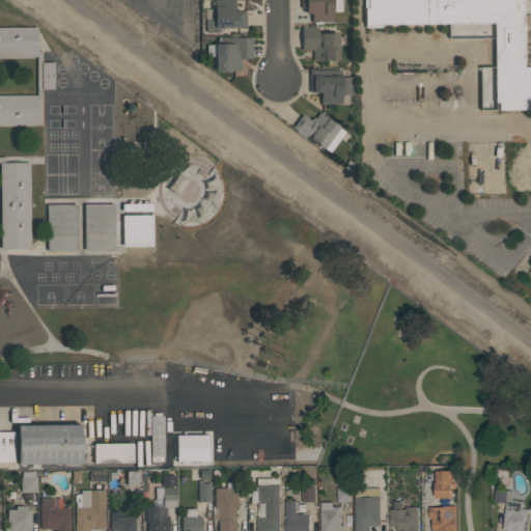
[(246,11),(246,28),(220,28),(220,32),(205,32),(205,19),(212,19),(212,1),(215,1),(215,0),(235,0),(235,10),(246,11)]
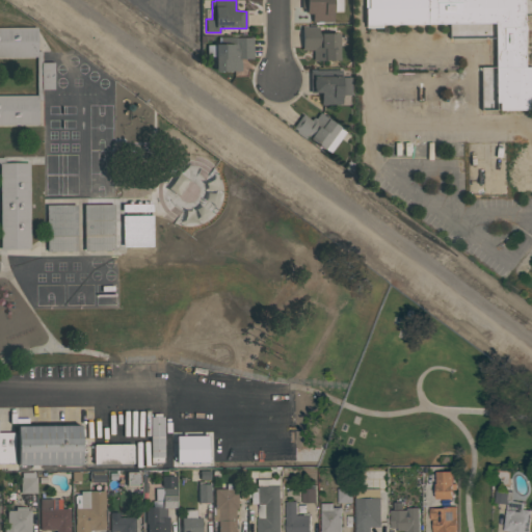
[(312,22),(312,14),(306,14),(306,8),(300,8),(300,0),(333,0),(333,22),(317,21),(317,22),(312,22)]
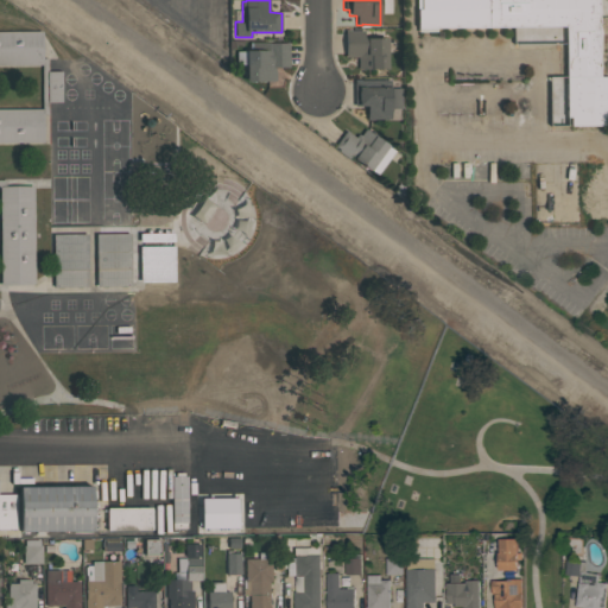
[(565,25),(419,29),(418,0),(600,0),(603,125),(568,125),(565,25)]
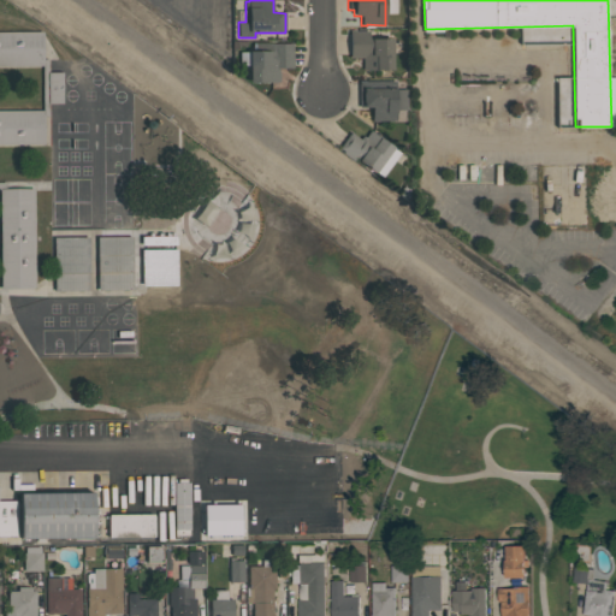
[(43,64),(0,64),(0,30),(43,30),(43,64)]
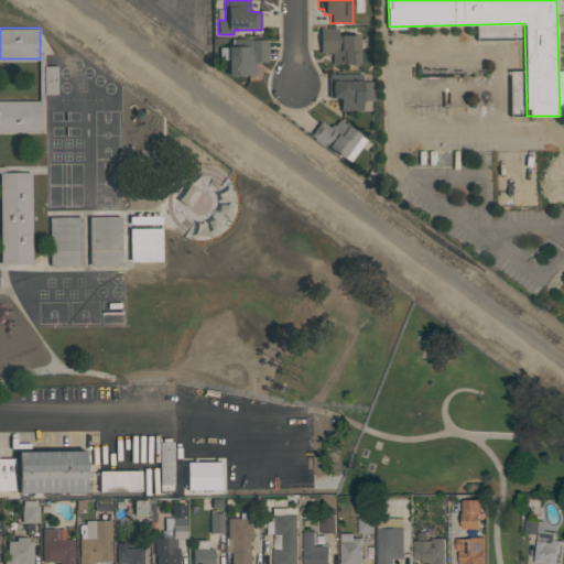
[(332,64),(332,53),(320,53),(320,28),(325,28),(337,29),(337,35),(359,35),(359,64),(332,64)]
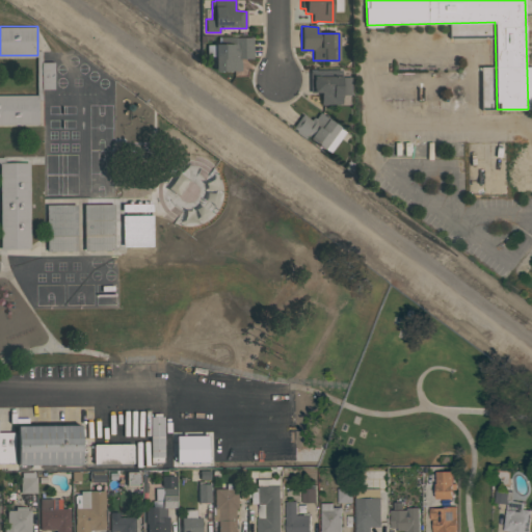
[(253,37),(254,58),(241,58),(241,71),(215,71),(215,59),(207,59),(207,45),(214,45),(214,44),(236,43),(236,37),(253,37)]
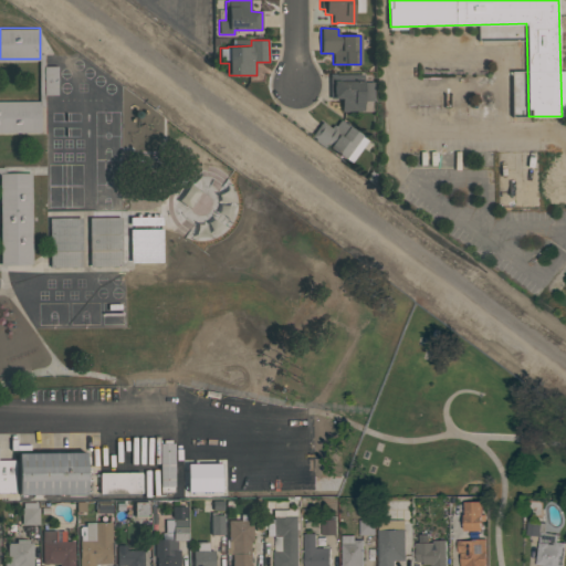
[(56,65),(56,94),(43,95),(42,85),(44,85),(44,66),(56,65)]
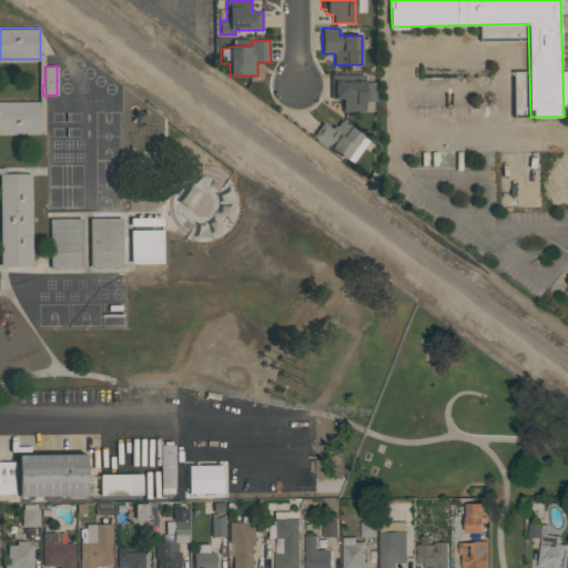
[(331,74),(337,74),(337,75),(365,74),(365,82),(375,82),(375,101),(364,101),(364,111),(343,111),(343,99),(331,99),(331,74)]
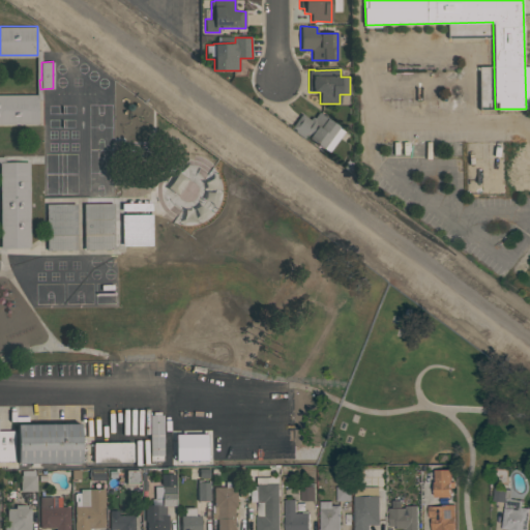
[(0,94),(37,94),(37,124),(0,124),(0,94)]
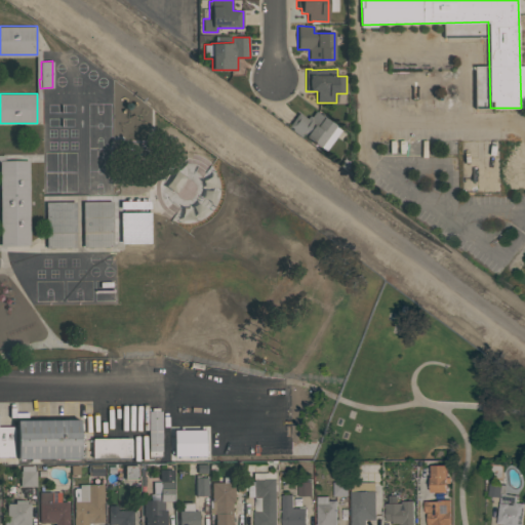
[(288,125),(298,112),(307,118),(309,115),(311,117),(315,111),(335,125),(319,147),(303,134),(300,136),(291,129),(292,128),(288,125)]
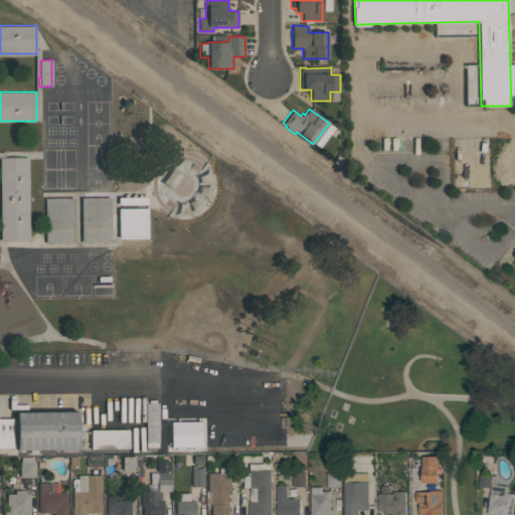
[(0,240),(0,157),(28,157),(29,240),(0,240)]
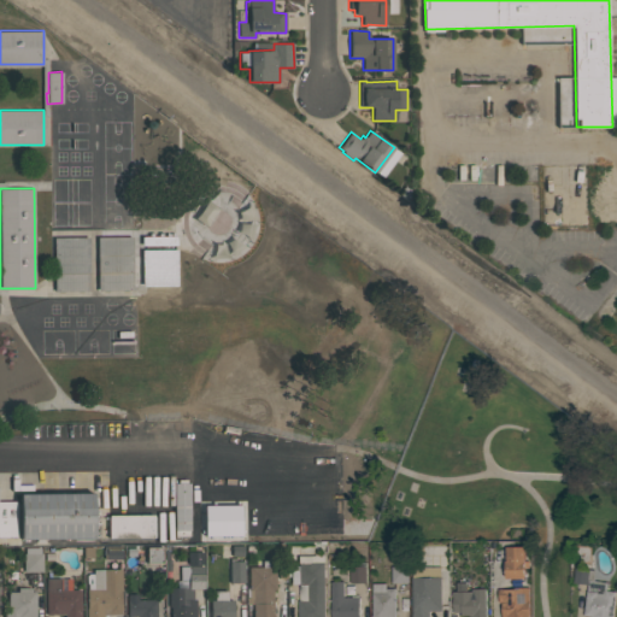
[(89,291),(53,291),(53,236),(89,236),(89,291)]
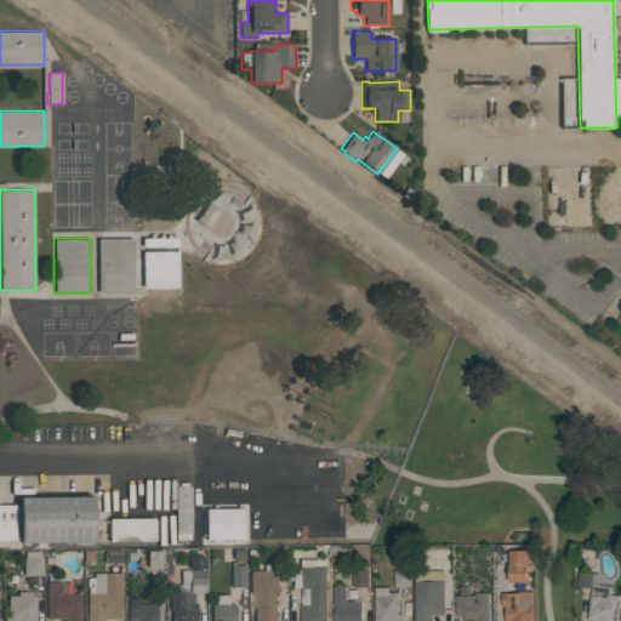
[(134,238),(134,292),(98,292),(98,238),(134,238)]
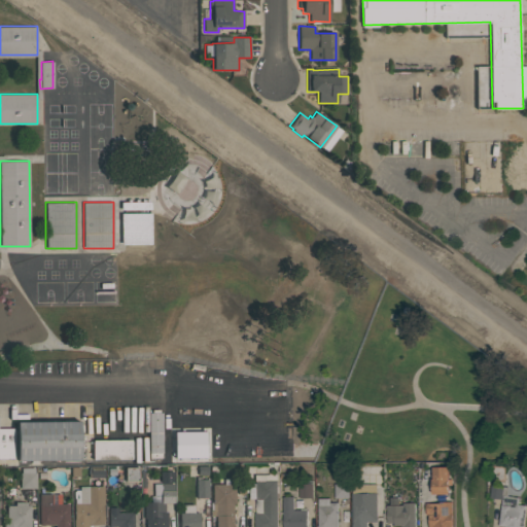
[(148,452),(148,412),(162,412),(162,452),(148,452)]
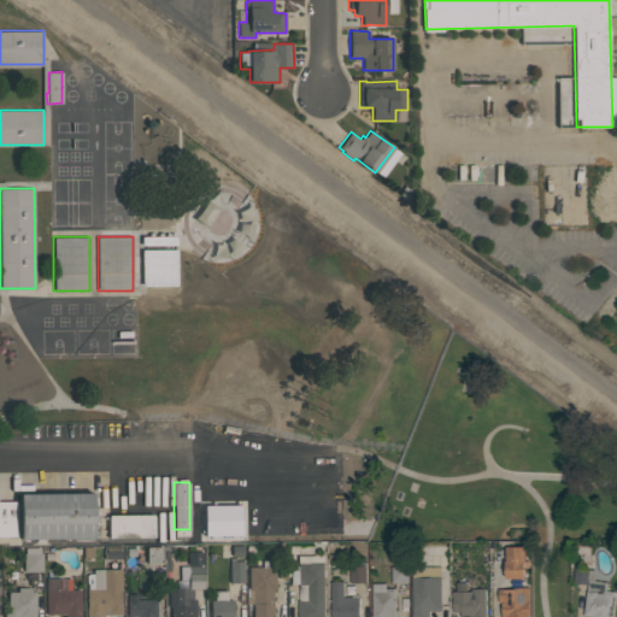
[(94,539),(19,539),(21,493),(94,493),(94,539)]
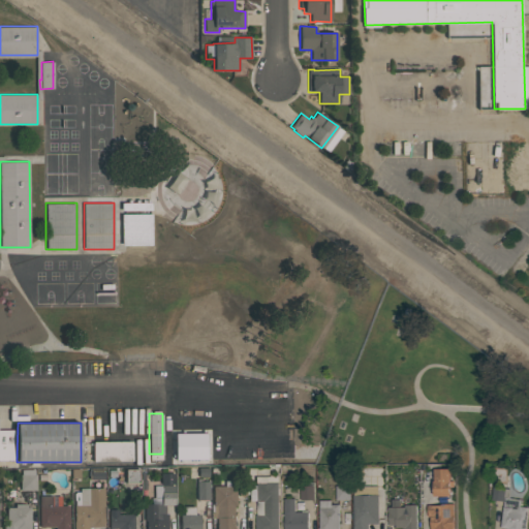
[(13,461),(0,461),(0,430),(13,430),(13,461)]
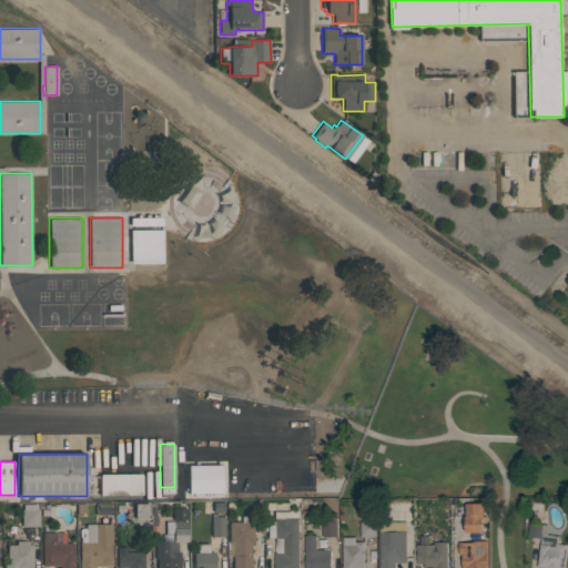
[(142,494),(100,495),(100,474),(142,474),(142,494)]
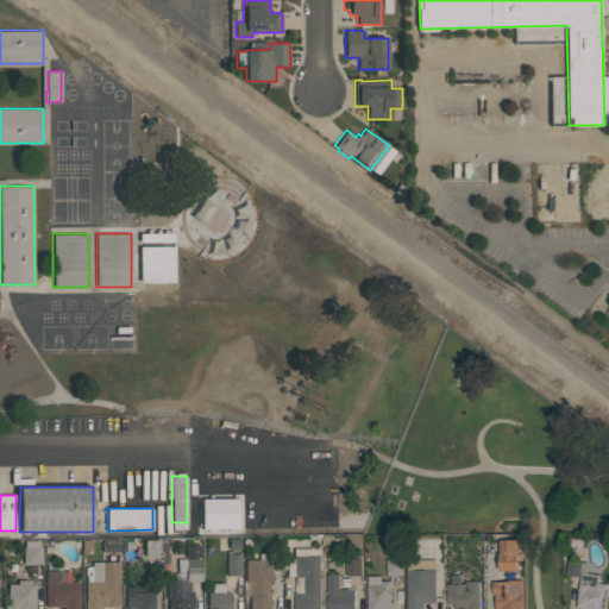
[(519,541),(519,571),(501,571),(500,554),(502,554),(502,541),(519,541)]
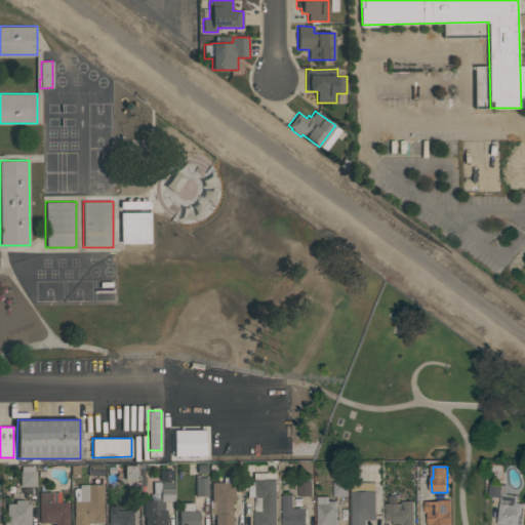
[(173,494),(161,494),(161,481),(160,481),(160,470),(174,470),(174,481),(173,481),(173,494)]
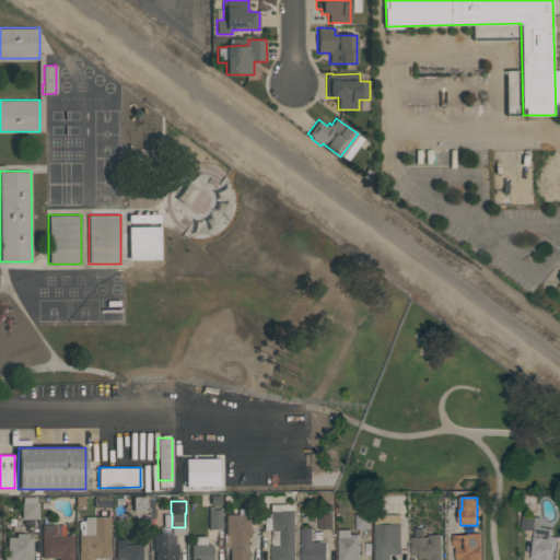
[(222,528),(210,529),(209,509),(222,509),(222,528)]
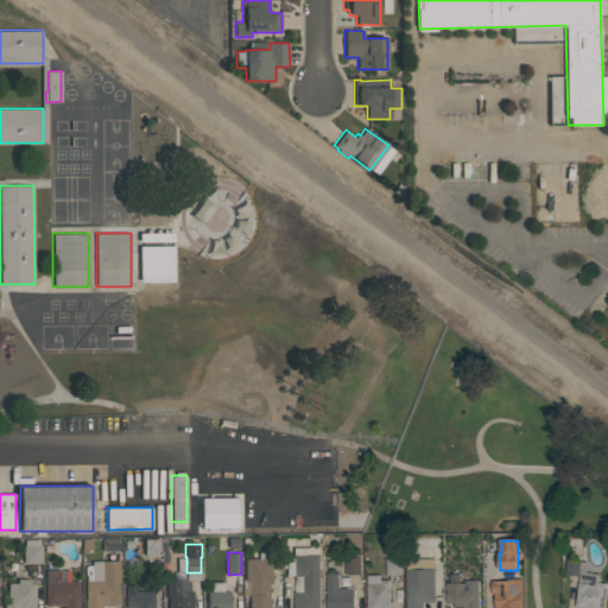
[(320,607),(295,607),(295,593),(304,593),(303,577),(293,577),(293,555),(320,555),(320,607)]
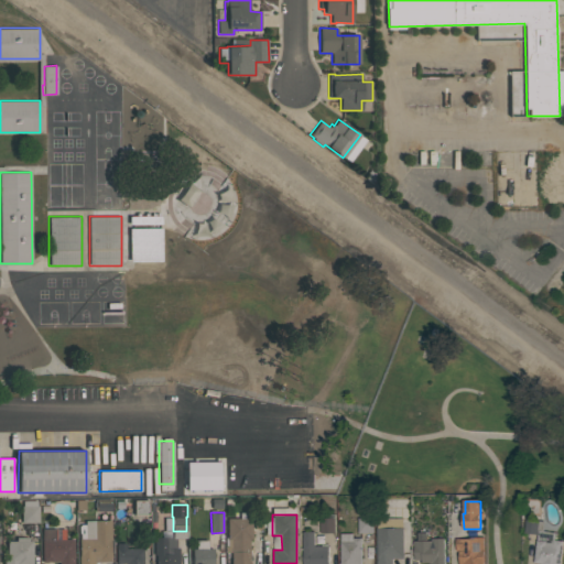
[(249,563),(231,563),(231,552),(226,553),(226,545),(227,545),(227,518),(252,518),(252,539),(249,539),(249,563)]
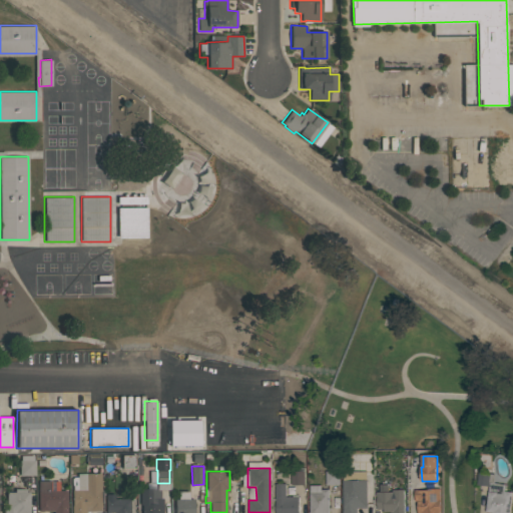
[(305,484),(291,484),(291,471),(305,471),(305,484)]
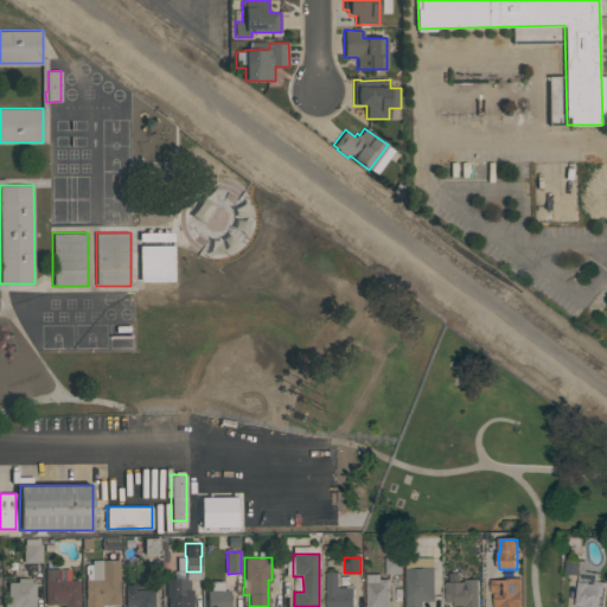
[(120,605),(102,605),(102,606),(84,606),(84,598),(87,598),(85,579),(91,579),(91,560),(120,560),(120,580),(119,580),(120,594),(120,605)]
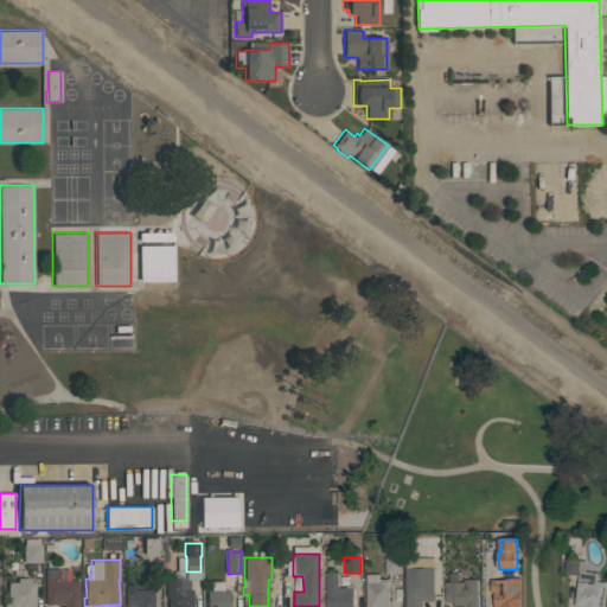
[(564,574),(567,560),(580,561),(579,575),(564,574)]
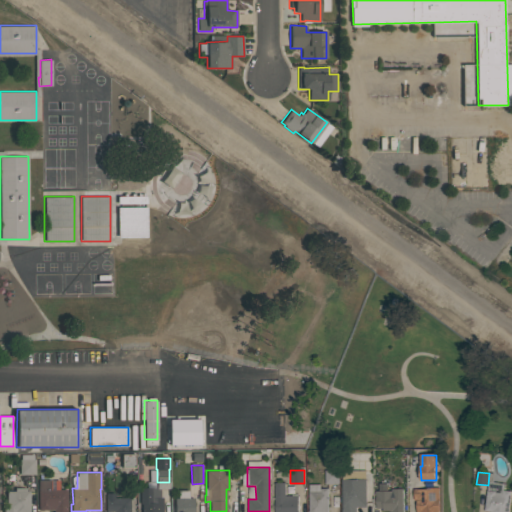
[(367,507),(356,507),(356,511),(342,511),(342,479),(367,479),(367,507)]
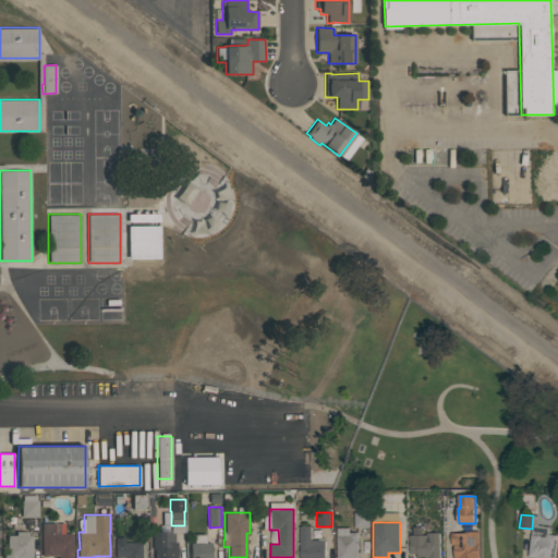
[(73,557),(59,557),(59,555),(41,556),(41,523),(56,523),(56,533),(73,533),(73,557)]
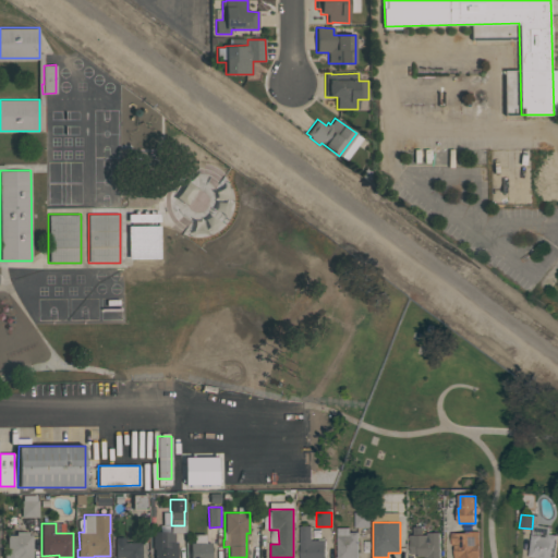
[(299,557),(300,526),(311,526),(311,541),(318,541),(318,540),(325,540),(325,541),(325,557),(299,557)]
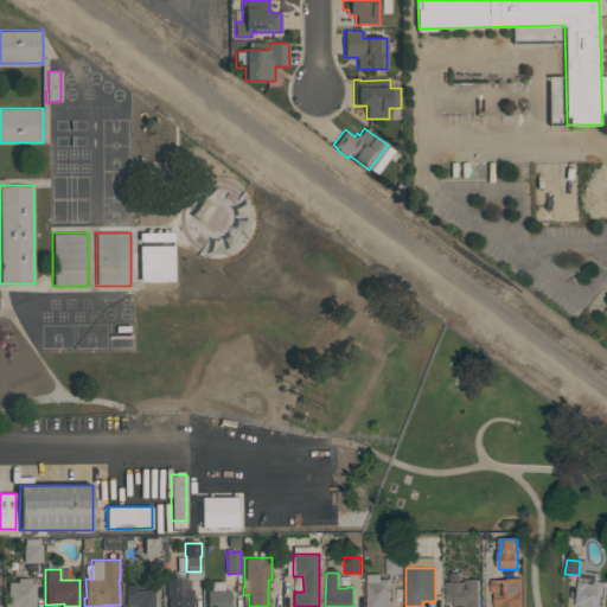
[(389,579),(389,606),(366,606),(366,575),(379,574),(379,580),(382,580),(389,579)]
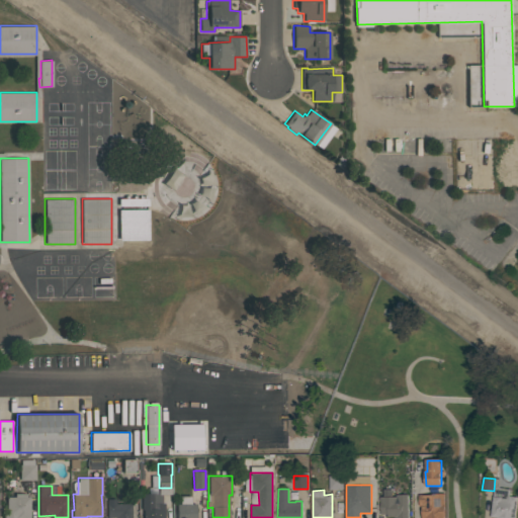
[(409,495),(409,517),(397,517),(386,517),(386,515),(380,515),(380,501),(380,498),(383,498),(383,490),(392,490),(392,497),(397,497),(397,495),(409,495)]
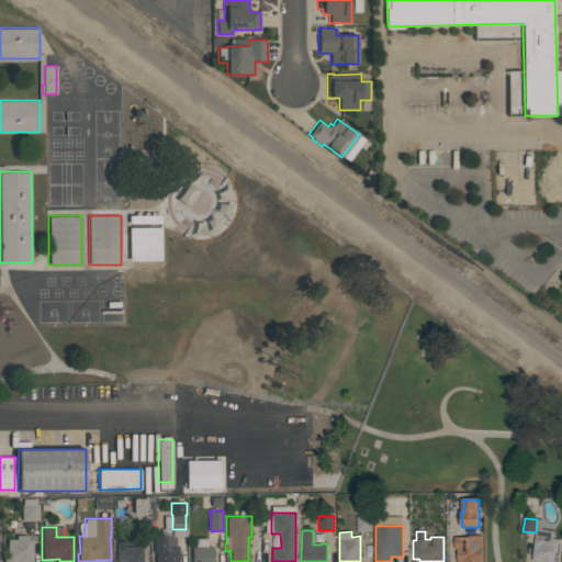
[(32,561),(4,561),(4,559),(8,558),(8,539),(17,539),(17,536),(29,535),(29,539),(32,539),(32,561)]
